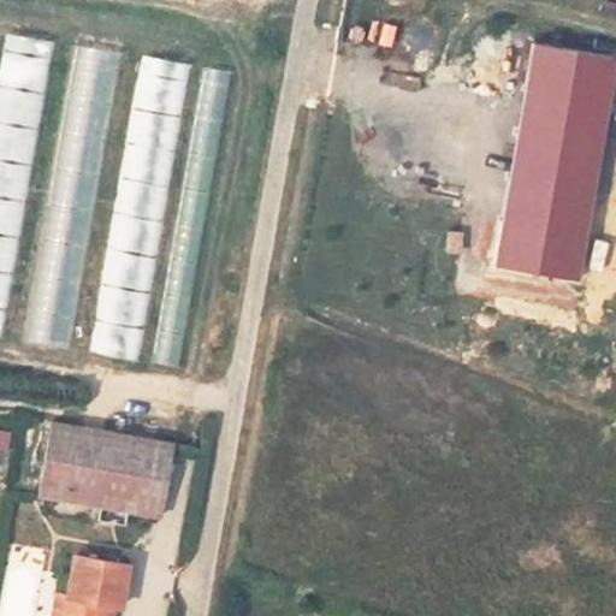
[(0,30),(0,335),(7,336),(45,36),(0,30)]
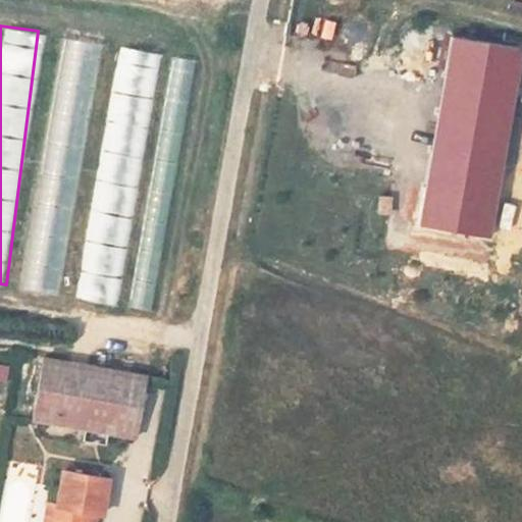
[(488,235),(521,47),(454,35),(420,222),(488,235)]
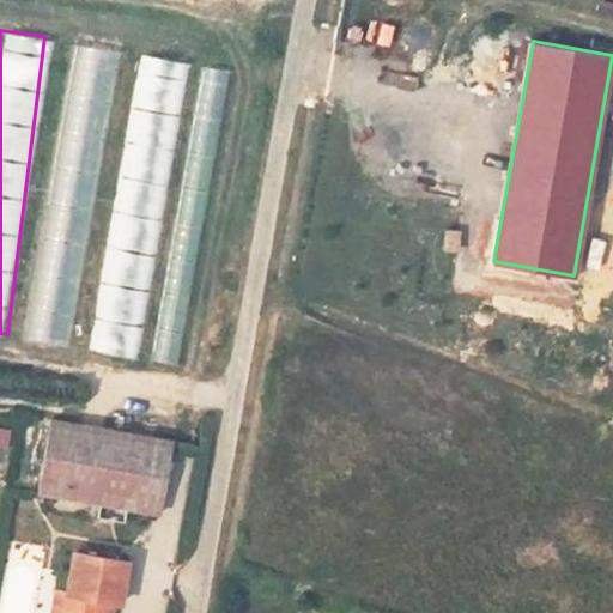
[(116,48),(68,42),(25,343),(72,349),(116,48)]
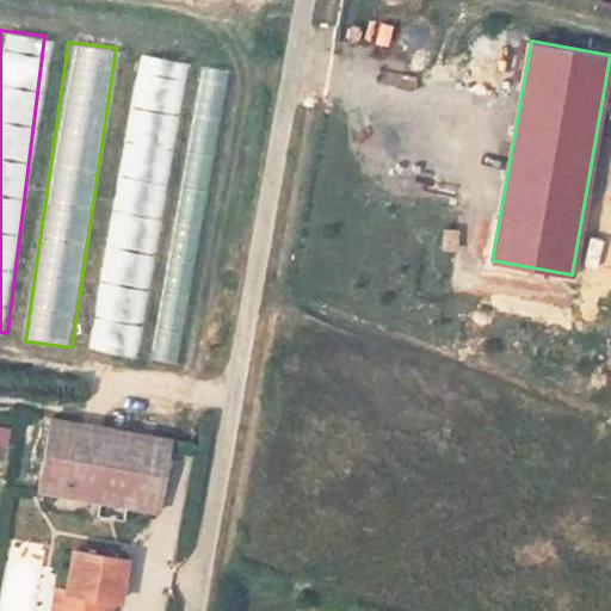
[(133,51),(94,349),(140,355),(179,57),(133,51)]
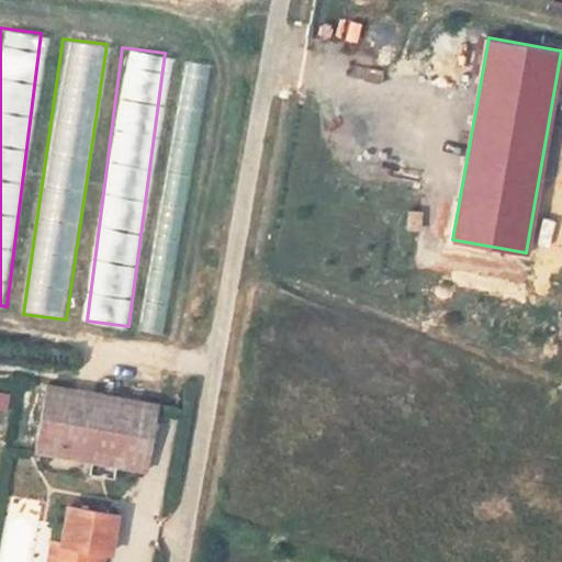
[(167,334),(208,63),(180,58),(139,329),(167,334)]
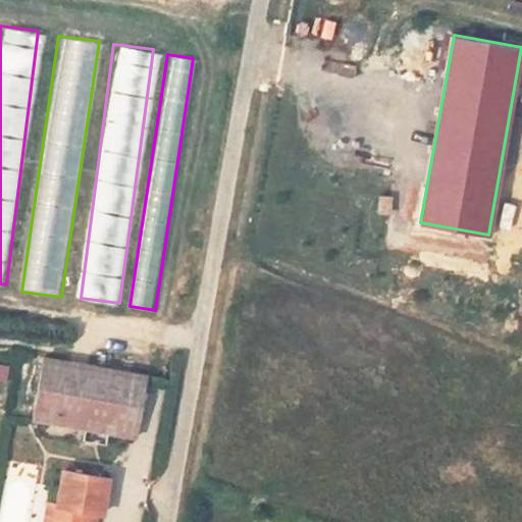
[(145,376),(47,359),(36,421),(134,438),(145,376)]
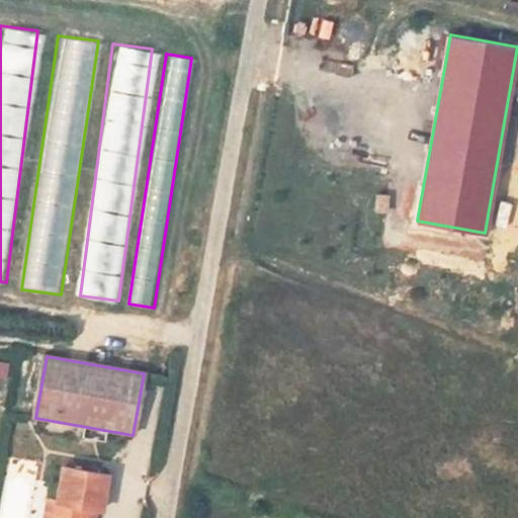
[(53,517),(92,517),(94,507),(101,508),(107,475),(63,466),(53,517)]
